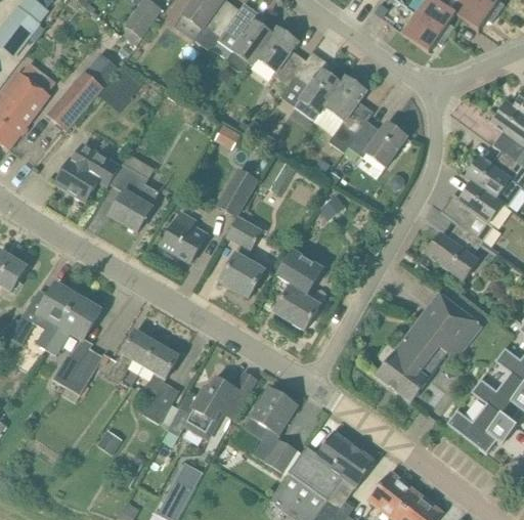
[(162,8),(150,0),(144,0),(126,26),(141,36),(162,8)]
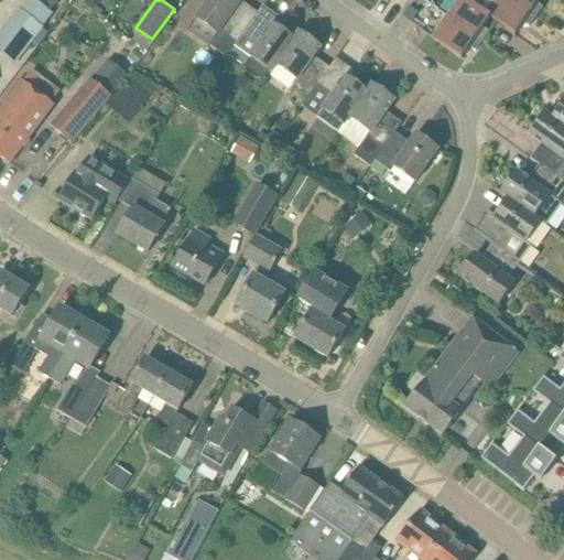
[(235,42),(258,9),(247,1),(245,4),(239,1),(240,0),(206,0),(196,15),(218,31),(209,42),(226,53),(234,42),(235,42)]
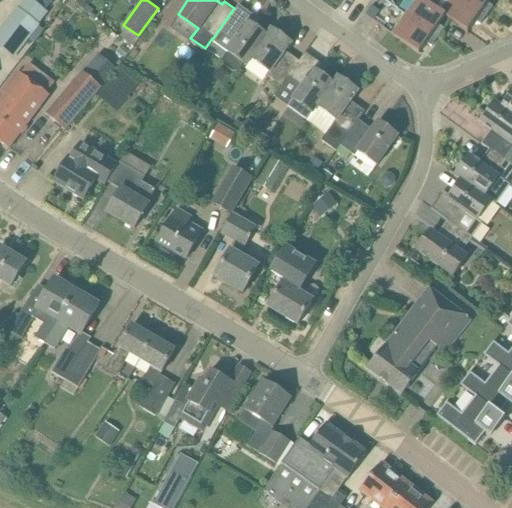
[(439,22),(446,12),(441,9),(436,5),(428,0),(414,0),(406,12),(438,35),(445,25),(439,22)]
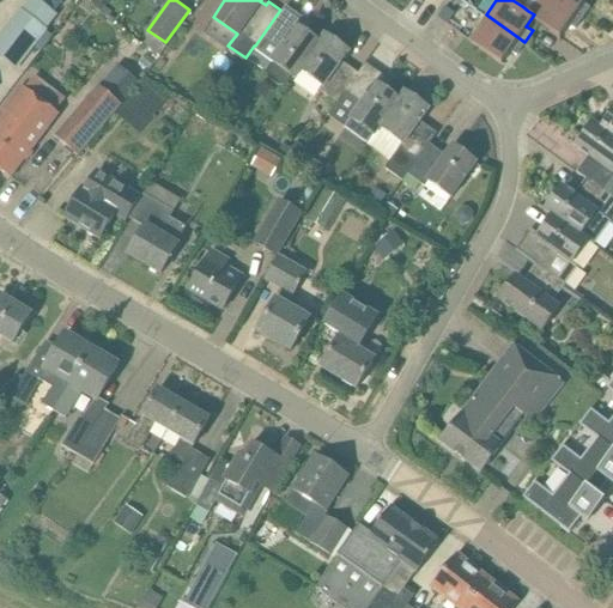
[(583,14),(562,0),(535,0),(528,11),(534,14),(560,34),(569,22),(576,26),(583,14)]
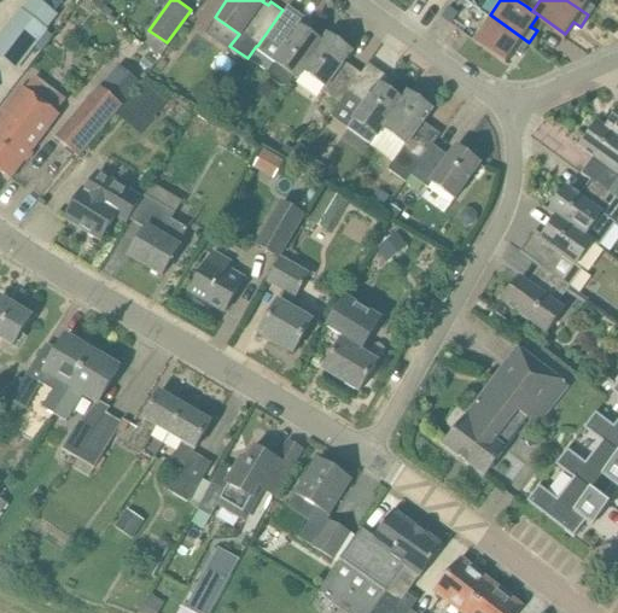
[(589,0),(566,0),(588,15),(595,4),(589,0)]
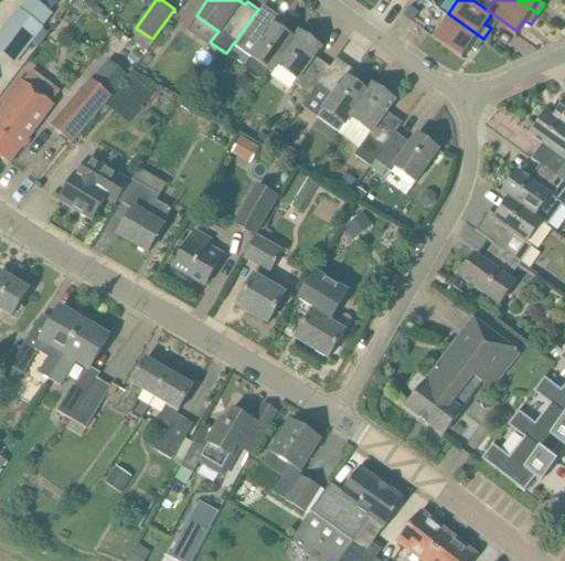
[(296,36),(295,35),(277,22),(283,16),(264,2),(258,9),(235,42),(251,53),(251,54),(252,55),(248,62),(248,70),(257,76),(264,74),(268,67),(273,70),(277,63),(277,62),(296,36)]
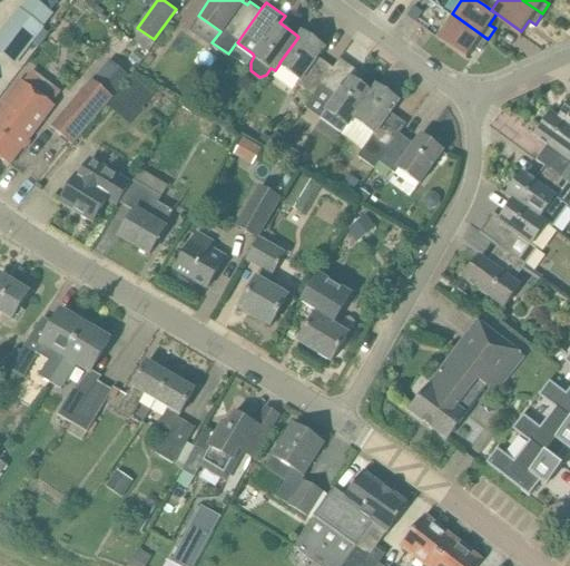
[(408,13),(415,19),(422,9),(414,3),(408,13)]
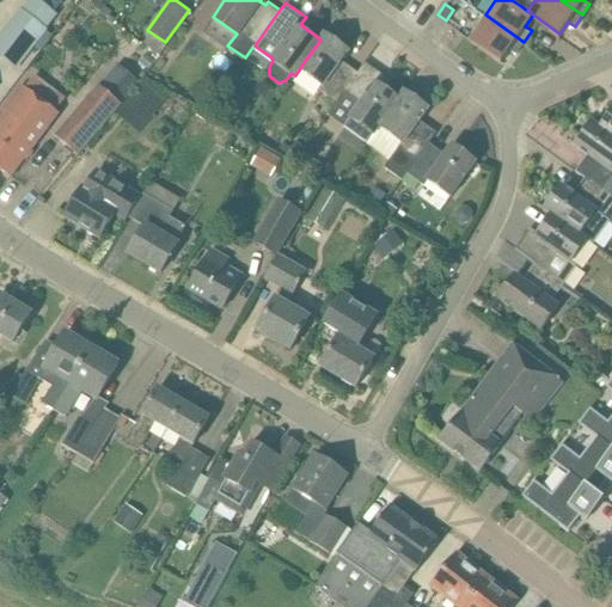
[(0,53),(16,66),(47,25),(44,23),(49,17),(36,7),(31,13),(22,6),(0,32),(0,53)]
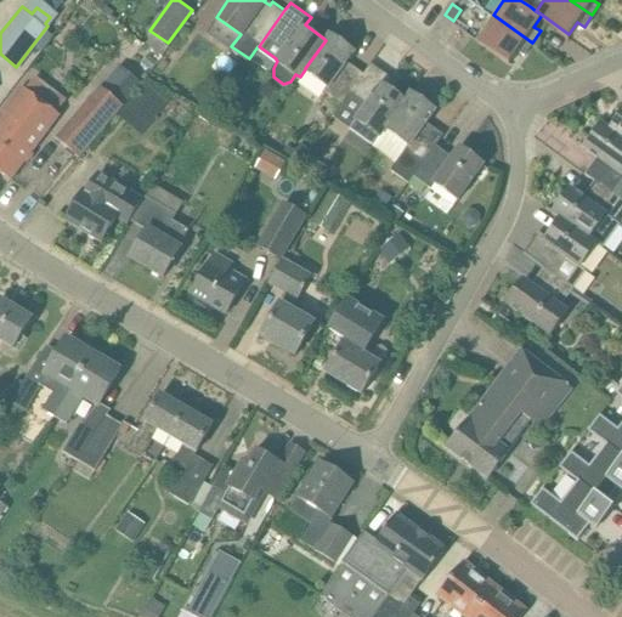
[(525,52),(532,43),(493,15),(476,38),(509,61),(519,49),(525,52)]
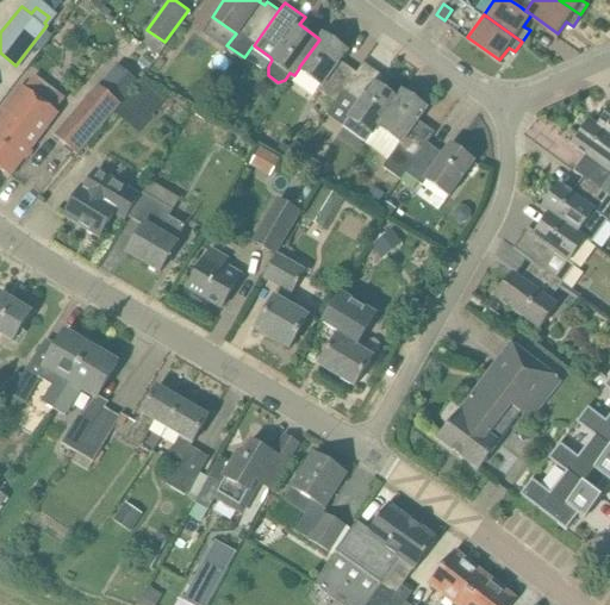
[(335,99),(343,88),(356,69),(344,61),(343,63),(340,60),(348,48),(324,30),(318,38),(319,39),(299,67),(299,68),(321,83),(318,87),(335,99)]
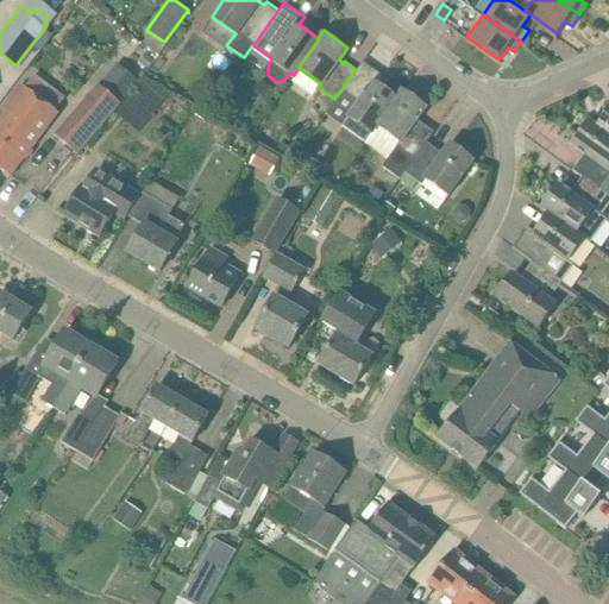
[(326,111),(365,139),(371,131),(374,132),(378,124),(377,124),(397,95),(378,81),(384,74),(363,60),(356,69),(343,88),(334,99),(326,111)]
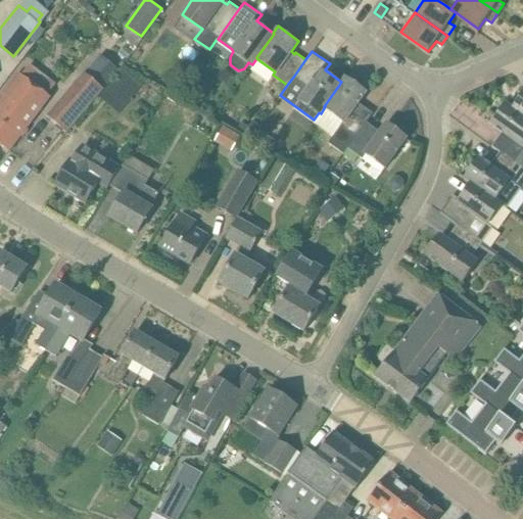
[(87,71),(103,86),(120,68),(101,52),(86,69),(87,71)]
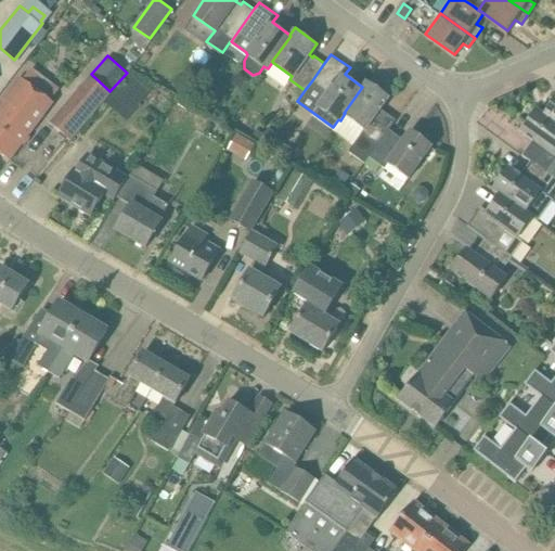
[(150,89),(129,71),(112,90),(133,109),(150,89)]
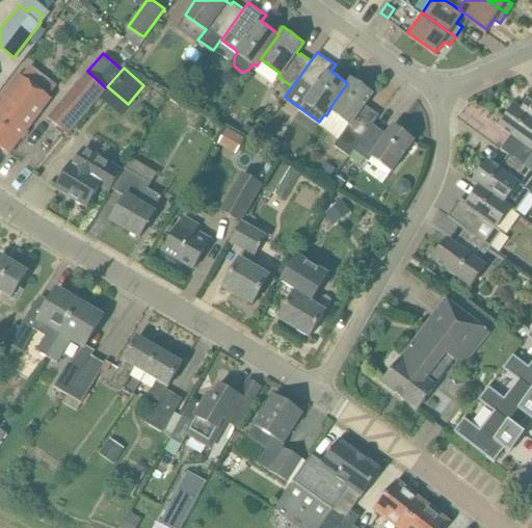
[(51,96),(22,73),(20,71),(0,97),(0,143),(9,151),(51,96)]
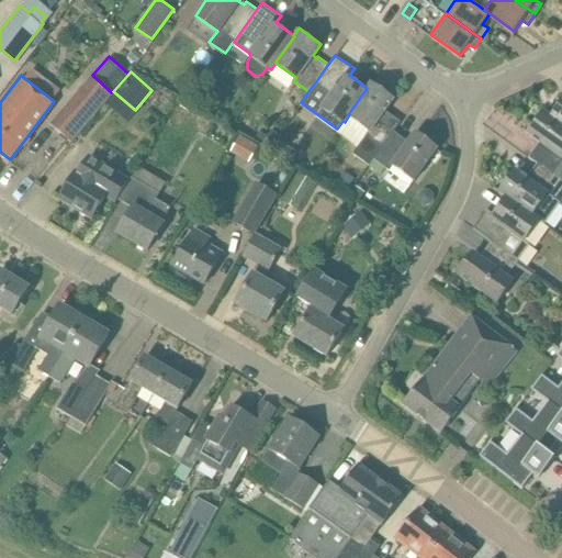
[(71,140),(113,93),(111,92),(93,76),(51,122),(71,140)]
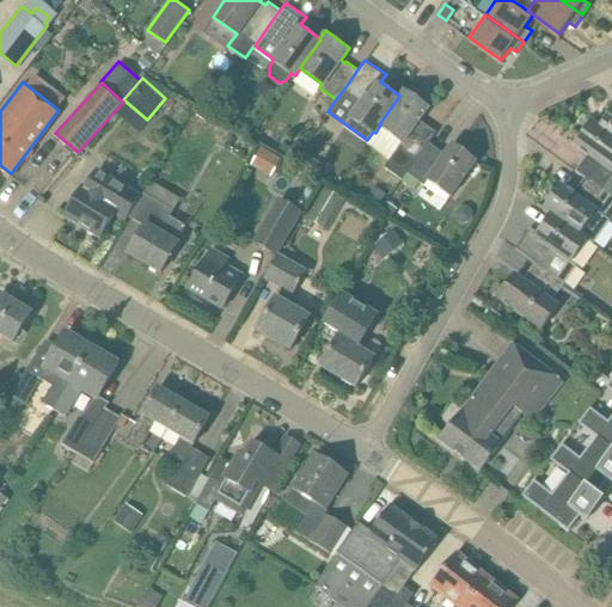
[(429,105),(404,87),(399,96),(379,124),(380,124),(375,133),(373,132),(367,140),(390,155),(384,164),(402,177),(407,170),(428,140),(436,129),(423,121),(422,123),(418,120),(429,105)]
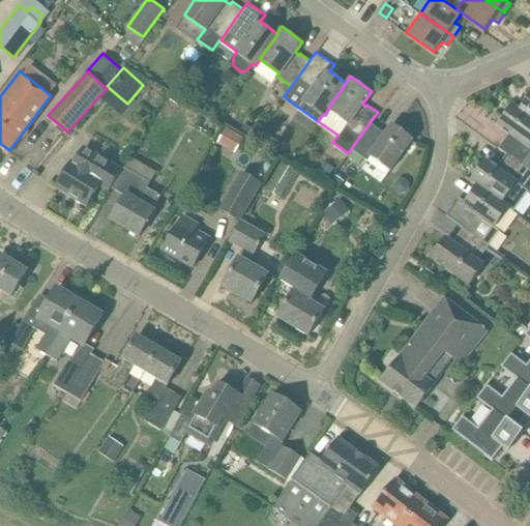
[(529,93),(520,107),(519,108),(529,115),(529,93)]
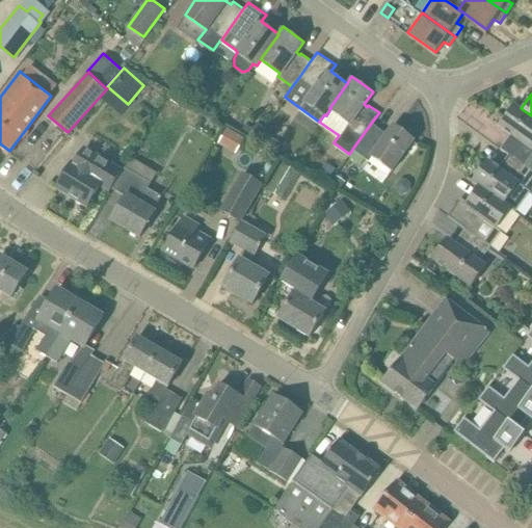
[(531,167),(525,163),(531,152),(531,144),(531,142),(531,115),(521,108),(522,107),(515,103),(500,124),(512,133),(510,136),(508,135),(501,146),(509,152),(525,164),(531,169),(531,168),(531,167)]
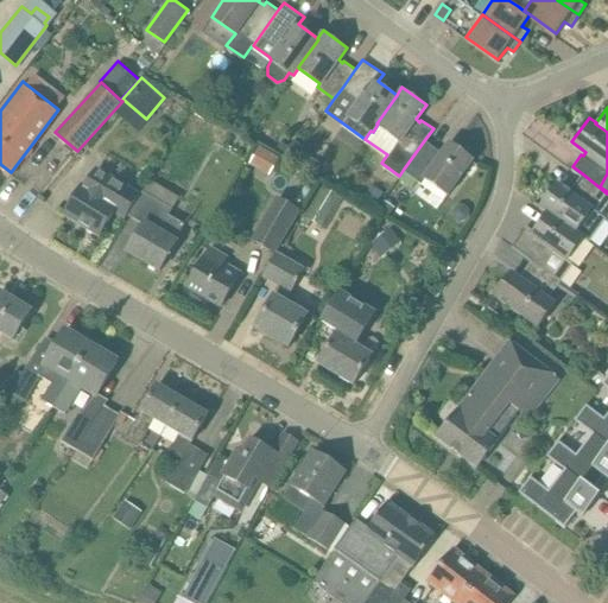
[(292,158),(303,141),(295,135),(290,143),(282,138),(277,145),(285,151),(284,152),(292,158)]
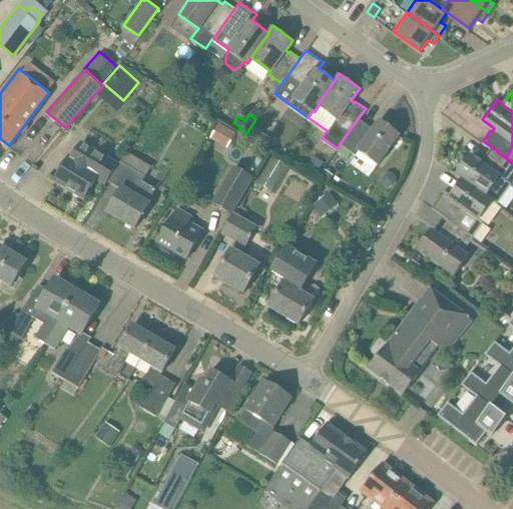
[(400,132),(379,118),(373,127),(359,117),(341,142),(337,148),(333,154),(341,161),(346,155),(349,157),(353,151),(354,152),(358,147),(378,162),(400,132)]
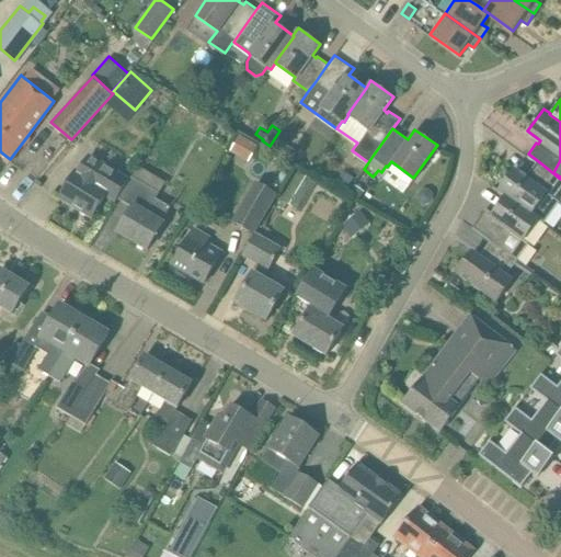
[(231,147),(249,159),(258,145),(240,134),(231,147)]
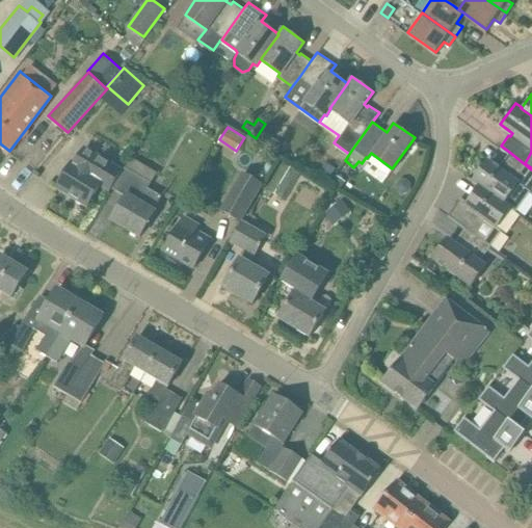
[(112,186),(123,167),(84,143),(74,161),(72,160),(57,185),(87,204),(99,184),(109,190),(112,186)]
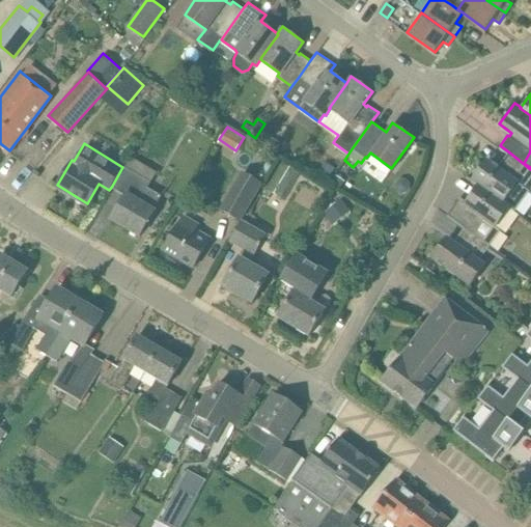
[(486,158),(472,178),(478,184),(479,183),(502,200),(503,199),(509,204),(515,209),(529,189),(530,186),(530,168),(530,169),(524,164),(508,151),(500,162),(502,164),(500,167),(486,158)]
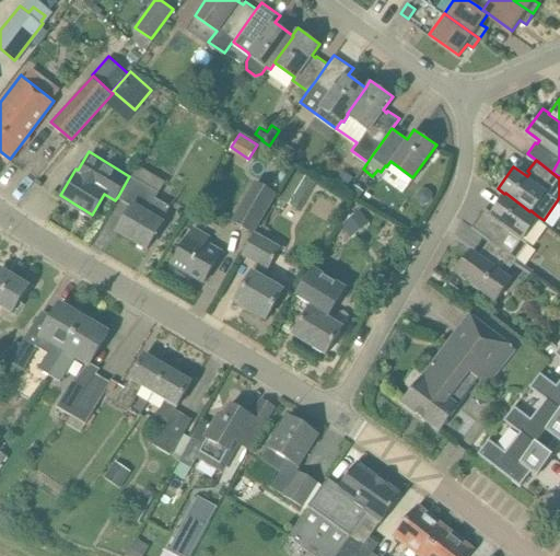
[(156,196),(160,190),(165,180),(137,162),(129,176),(118,196),(132,204),(118,230),(148,246),(162,220),(161,220),(170,205),(156,196)]
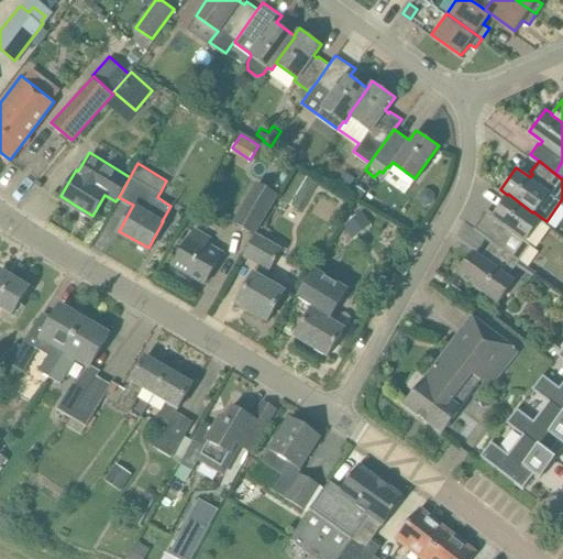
[(349,188),(356,175),(345,168),(338,182),(349,188)]
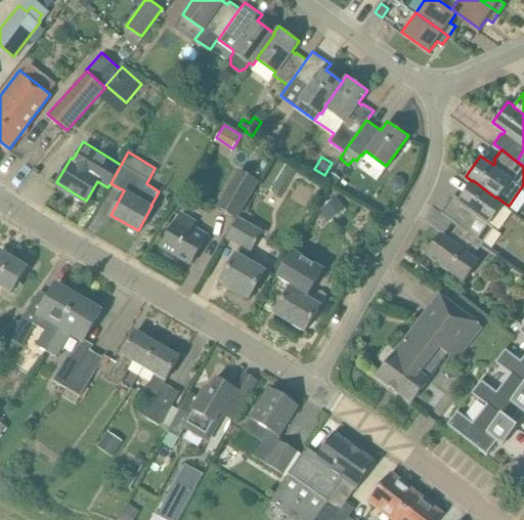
[(335,185),(341,176),(332,170),(325,178),(335,185)]
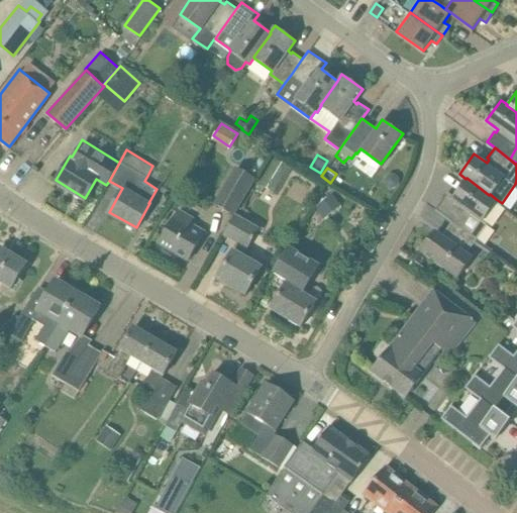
[(232,210),(251,178),(236,169),(217,201),(232,210)]
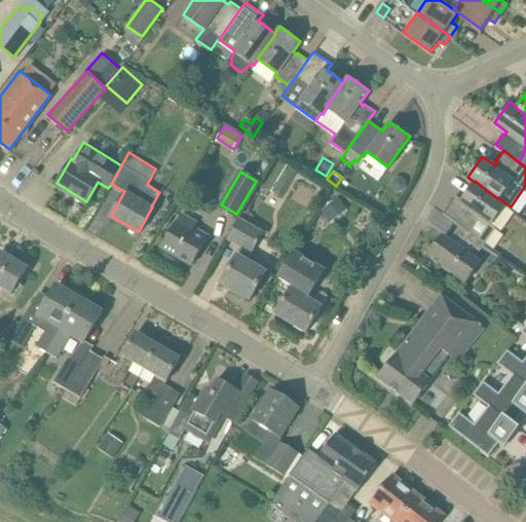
[(490,224),(504,202),(498,197),(497,198),(475,181),(474,182),(462,198),(455,193),(444,210),(443,211),(460,223),(467,229),(477,215),(490,224)]
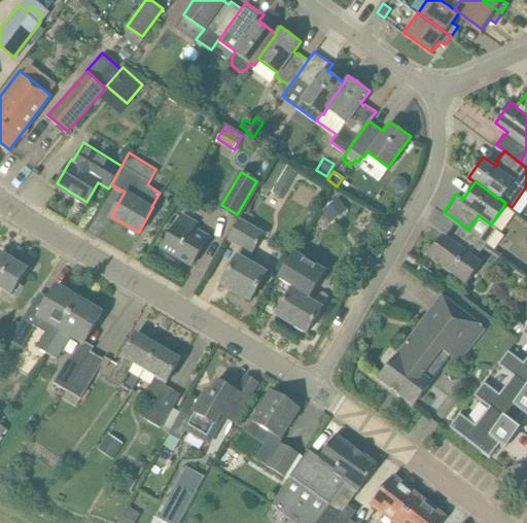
[(348,205),(339,195),(322,209),(331,220),(348,205)]
